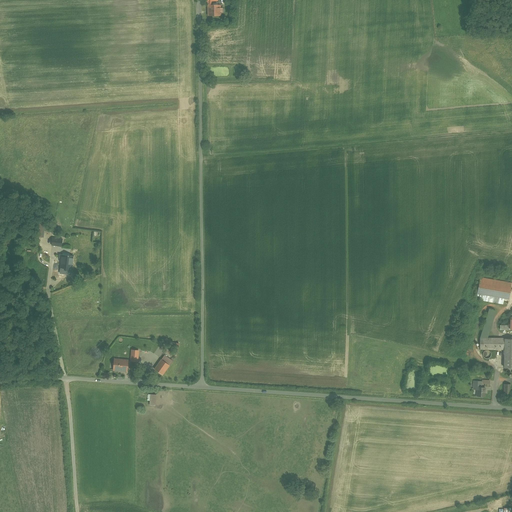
[(220,5),(213,5),(213,1),(208,1),(208,16),(220,16),(220,5)]
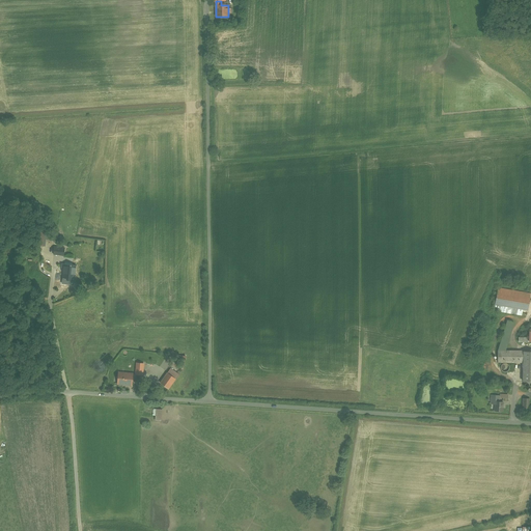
[(64,249),(55,248),(54,254),(63,256),(64,249)]
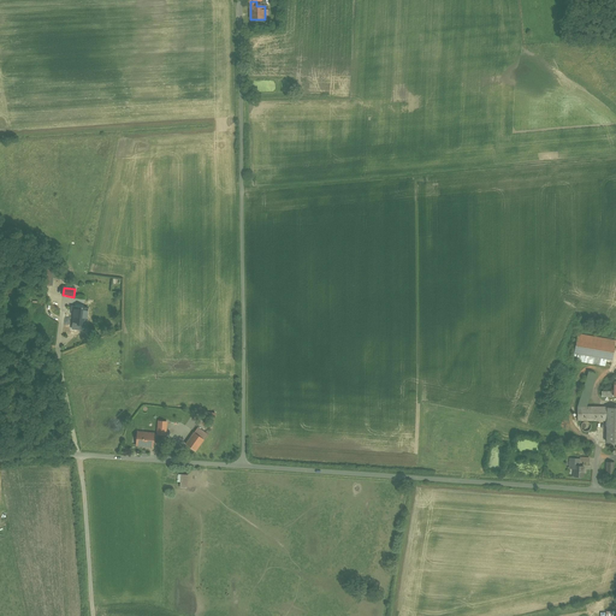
[(89,307),(77,306),(76,313),(75,313),(73,323),(87,325),(89,307)]
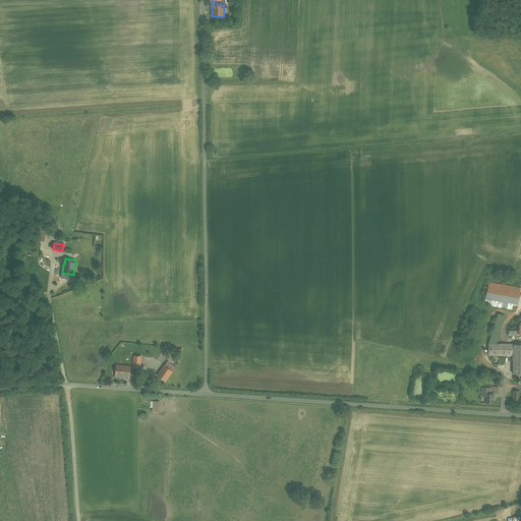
[(520,288),(488,282),(485,298),(518,304),(520,288)]
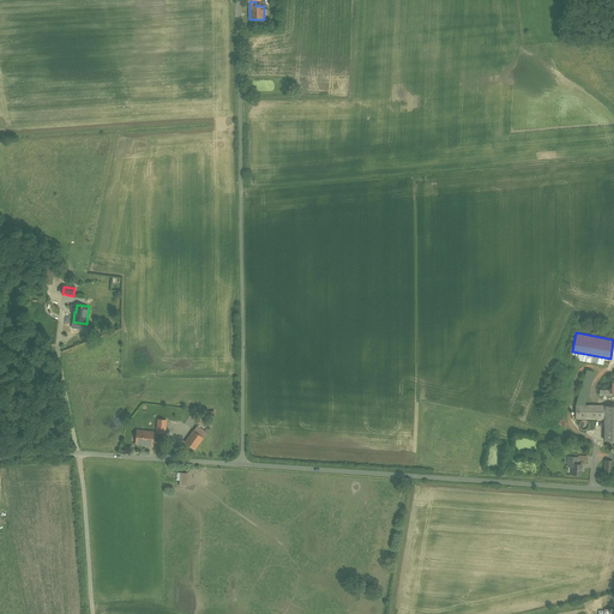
[(595,373),(587,371),(576,404),(584,405),(595,373)]
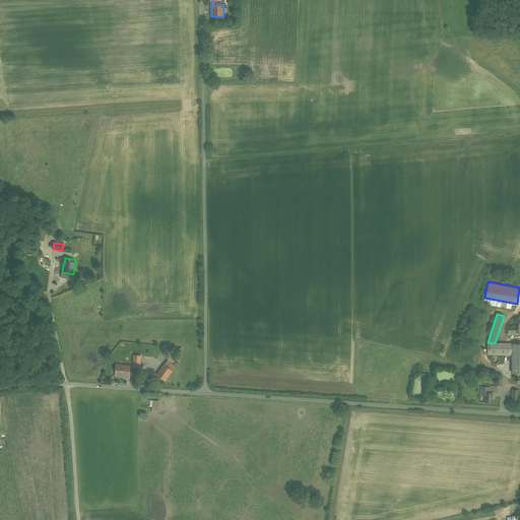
[(519,321),(519,322),(519,319),(513,319),(513,330),(508,330),(508,334),(519,334),(519,321)]
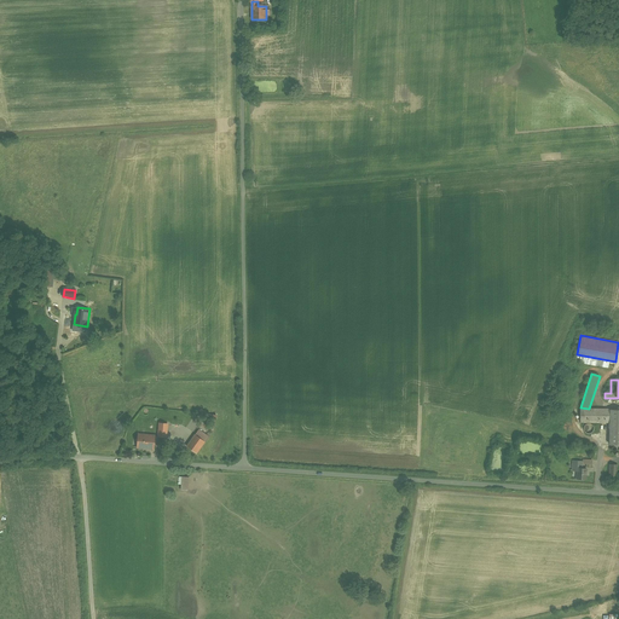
[(618,409),(580,409),(580,422),(611,422),(609,445),(618,444),(618,409)]
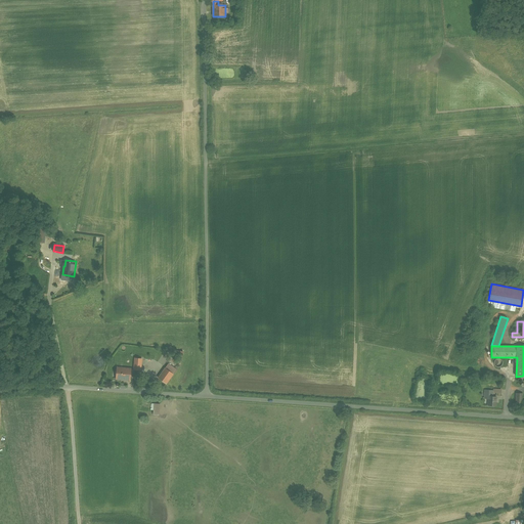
[(499,358),(498,358),(497,358),(496,359),(495,359),(494,360),(494,361),(494,362),(494,363),(494,364),(494,365),(495,365),(495,366),(496,366),(497,366),(498,366),(499,366),(500,366),(501,365),(503,364),(503,363),(503,362),(503,361),(501,360),(501,359),(500,359),(499,358)]
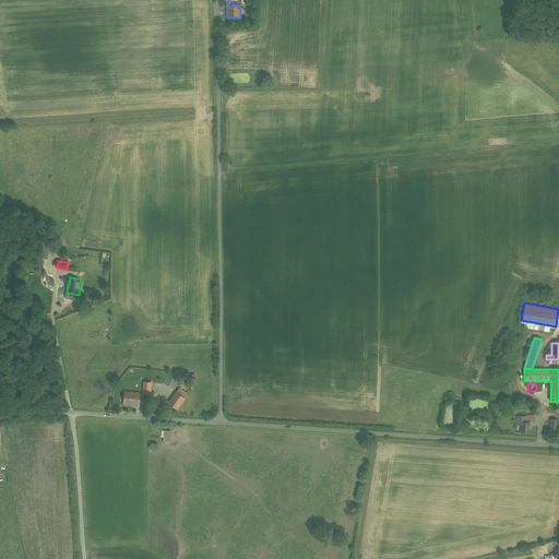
[(140,393),(125,392),(123,404),(139,405),(140,393)]
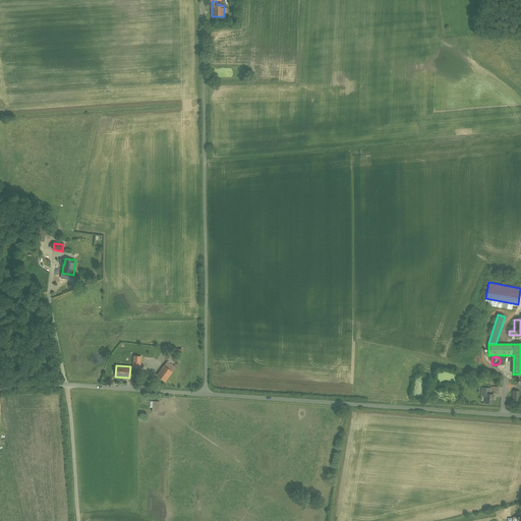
[(172,371),(164,365),(157,375),(165,382),(172,371)]
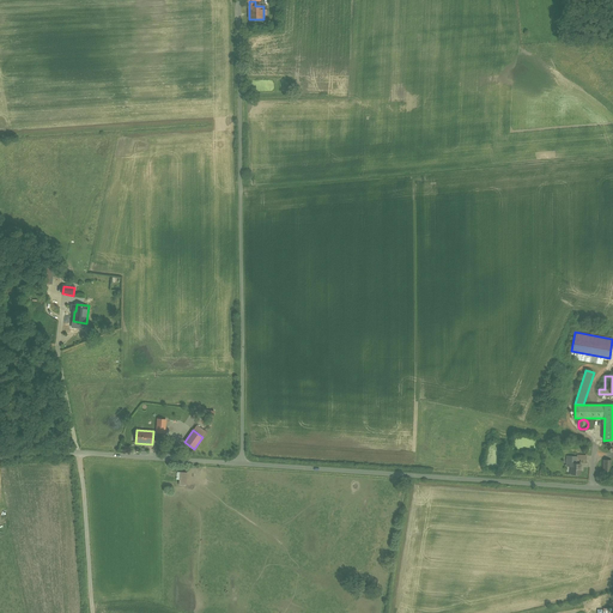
[(577,456),(568,456),(566,461),(568,461),(566,466),(571,466),(571,473),(571,474),(580,474),(581,465),(576,463),(577,456)]
